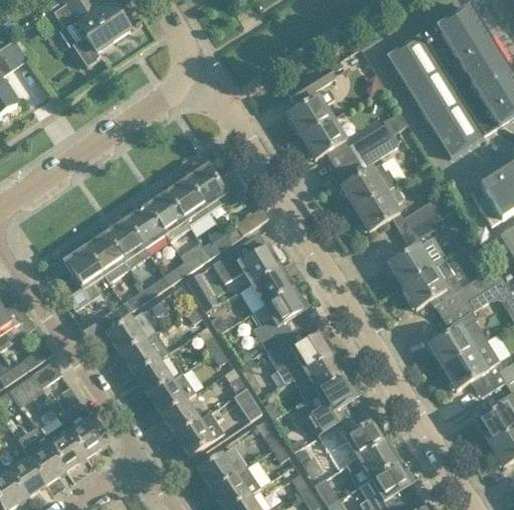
[(63,0),(65,3),(52,11),(63,27),(69,23),(80,39),(71,44),(87,66),(101,57),(97,50),(127,30),(128,30),(129,30),(111,3),(100,10),(93,0),(63,0)]
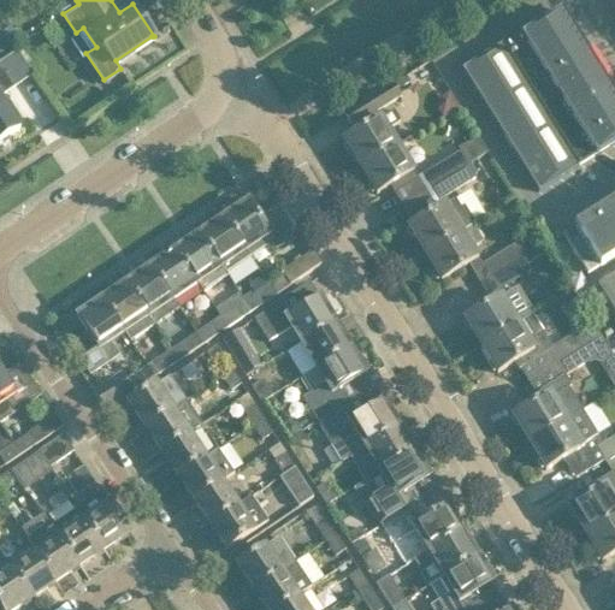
[(503,42),(516,63),(573,27),(561,6),(503,42)]
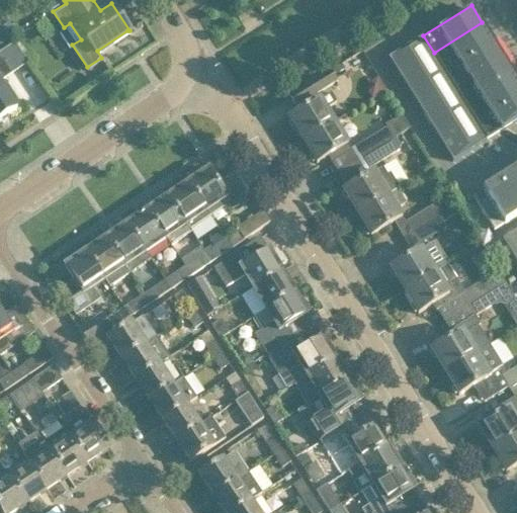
[(388,55),(400,74),(451,158),(487,136),(481,127),(516,104),(516,78),(482,22),(434,53),(423,35),(422,33),(388,55)]
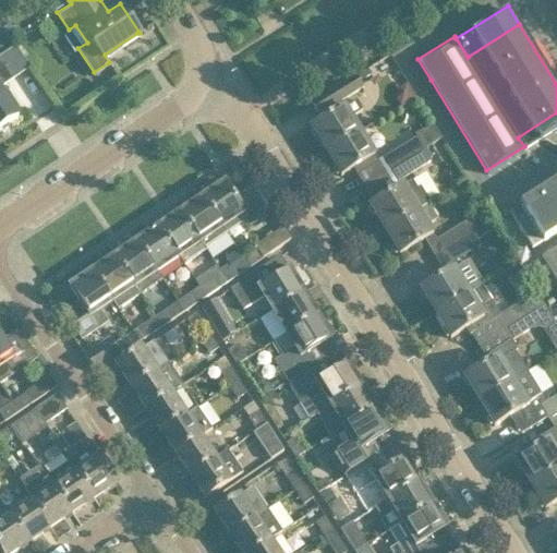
[(2,26),(0,27),(0,44),(10,37),(2,26)]
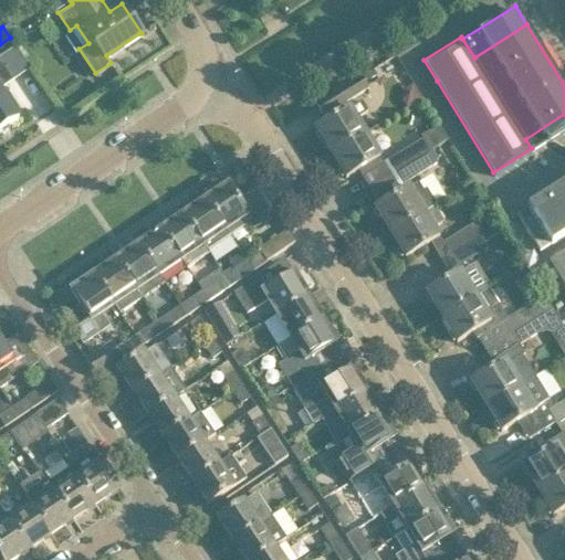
[(0,125),(18,115),(0,88),(0,84),(30,65),(16,43),(0,52),(0,125)]
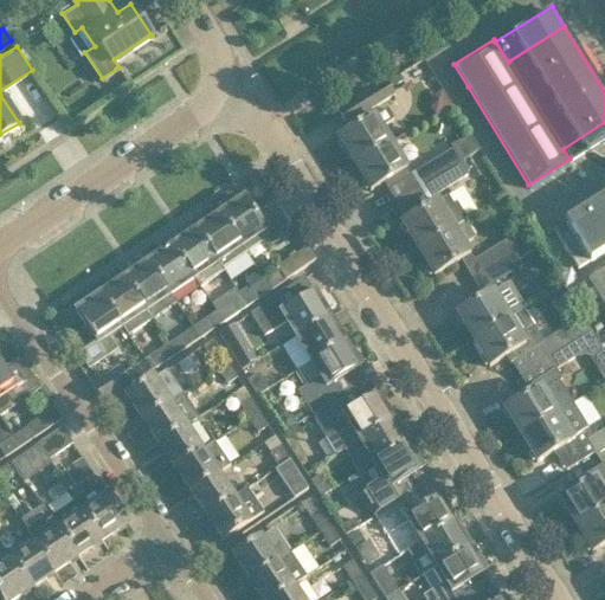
[(394,91),(386,78),(338,108),(346,121),(394,91)]
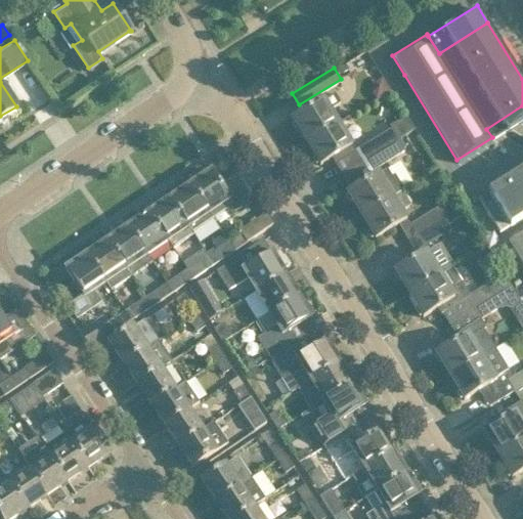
[(299,125),(307,138),(338,119),(330,106),(340,100),(334,90),(292,116),(297,126),(299,125)]
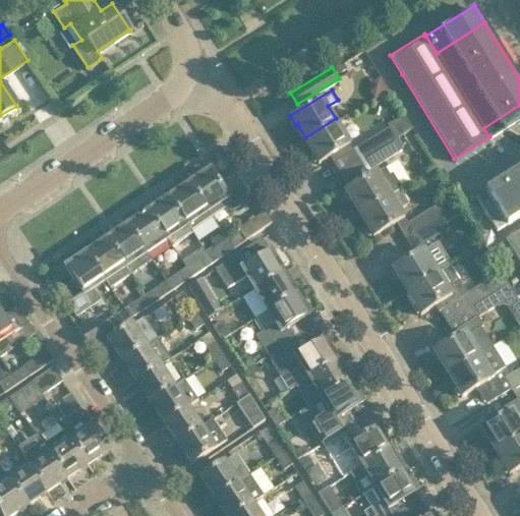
[(519,105),(483,128),(489,136),(519,117),(519,105)]
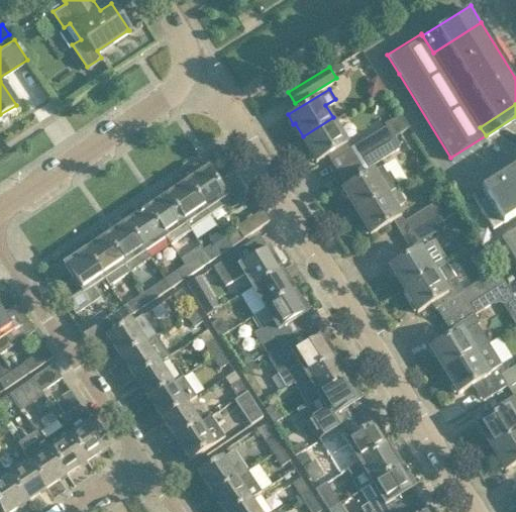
[(309,150),(315,160),(326,152),(330,159),(351,146),(333,117),(303,136),(311,149),(309,150)]
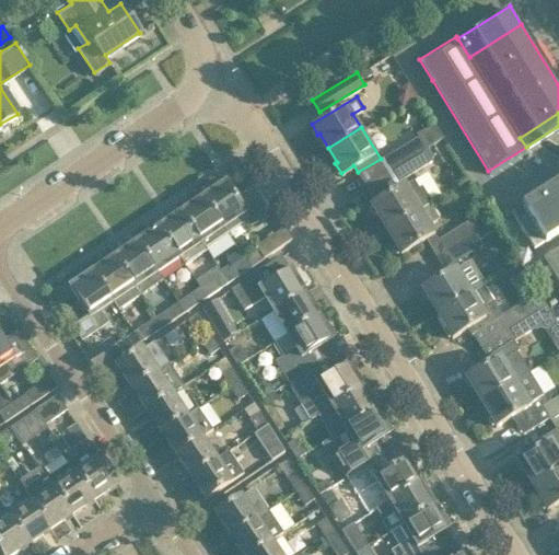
[(382,155),(388,168),(422,146),(416,135),(382,155)]
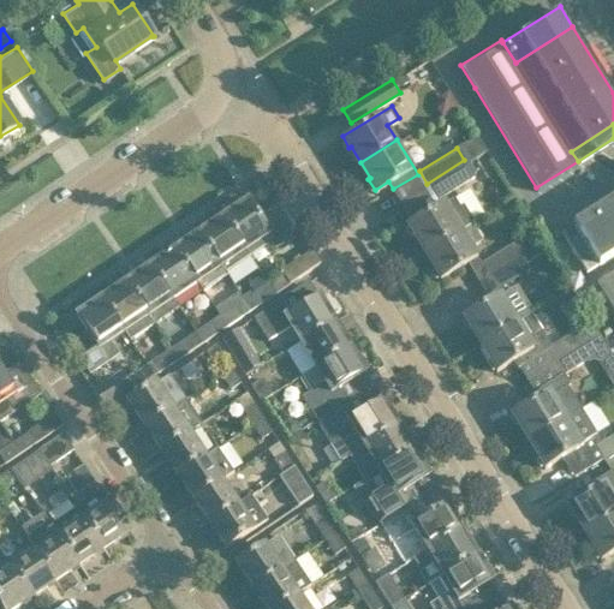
[(464,160),(427,184),(435,196),(472,174),(464,160)]
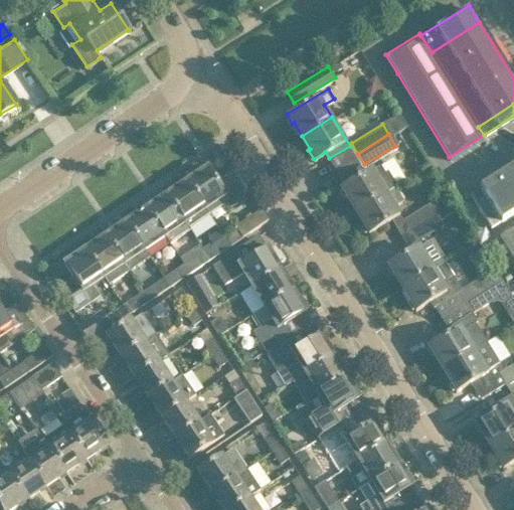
[(356,208),(384,191),(394,184),(385,170),(384,170),(380,163),(341,187),(346,196),(347,195),(356,208)]
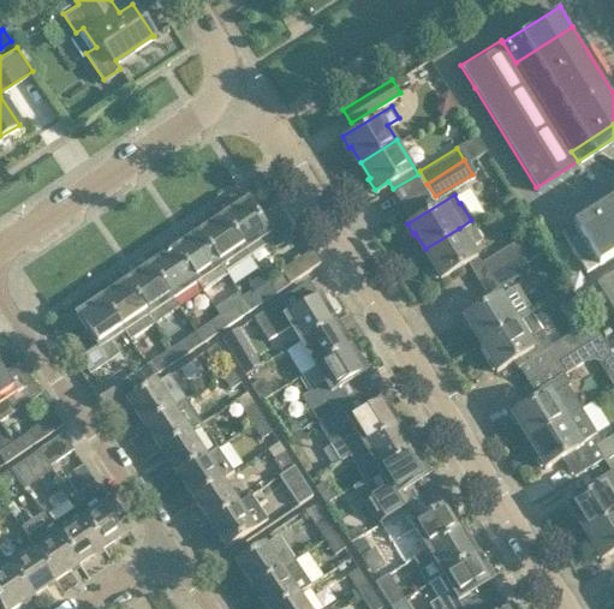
[(613,195),(573,221),(561,230),(586,269),(613,251),(613,195)]
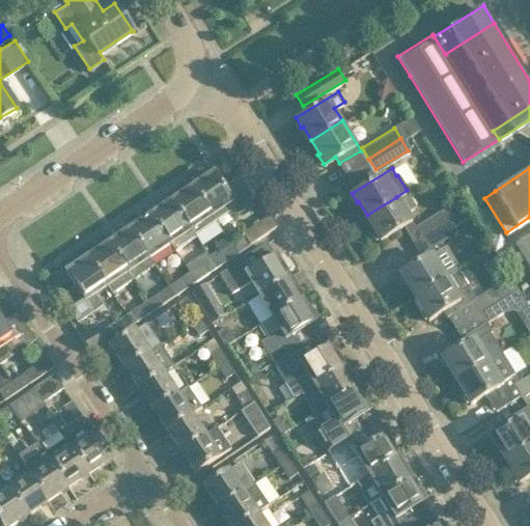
[(213,170),(191,185),(211,215),(214,220),(227,211),(230,215),(254,199),(239,174),(238,175),(239,178),(225,188),(223,185),(213,170)]
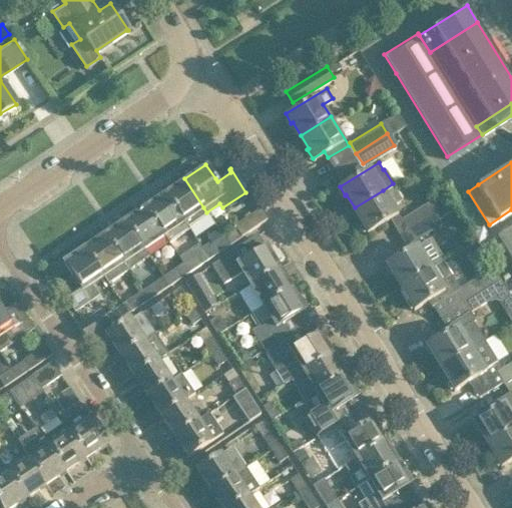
[(206,212),(203,207),(184,178),(164,192),(186,225),(206,212)]
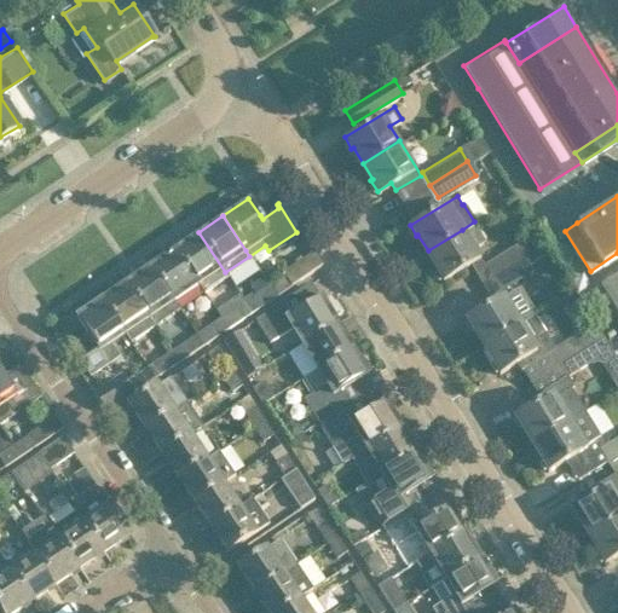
[(474,221),(462,230),(428,250),(437,266),(435,267),(443,278),(483,254),(477,244),(485,238),(474,221)]
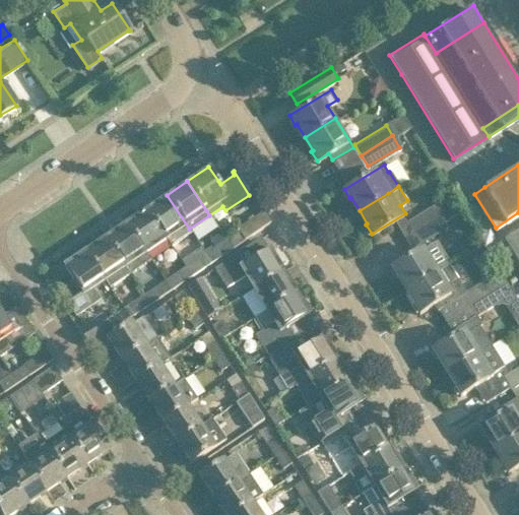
[(146,208),(166,238),(170,244),(190,230),(189,229),(167,195),(146,208)]
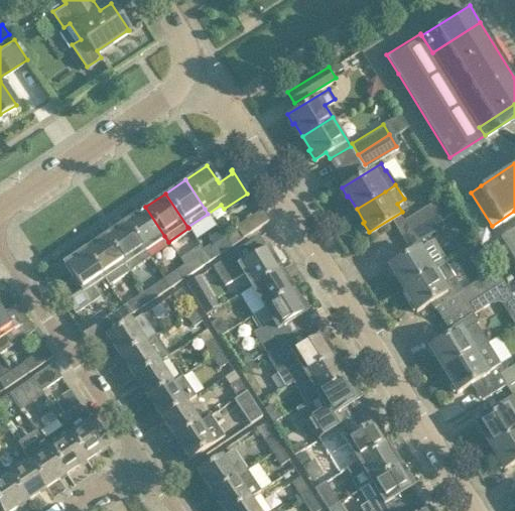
[(394,223),(401,234),(417,224),(437,212),(430,201),(394,223)]
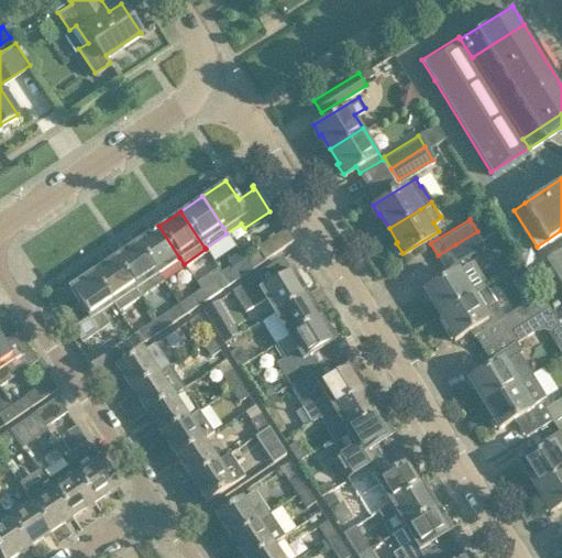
[(158,226),(135,241),(157,273),(179,258),(158,226)]
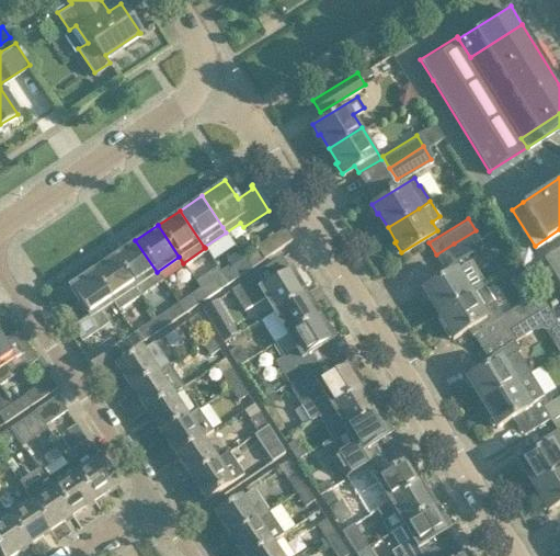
[(292,237),(284,225),(256,244),(264,256),(273,250),(292,237)]
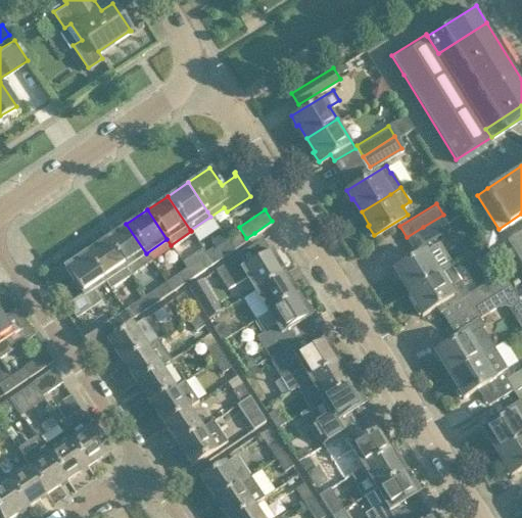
[(443,215),(423,227),(407,237),(414,248),(430,239),(451,227),(443,215)]
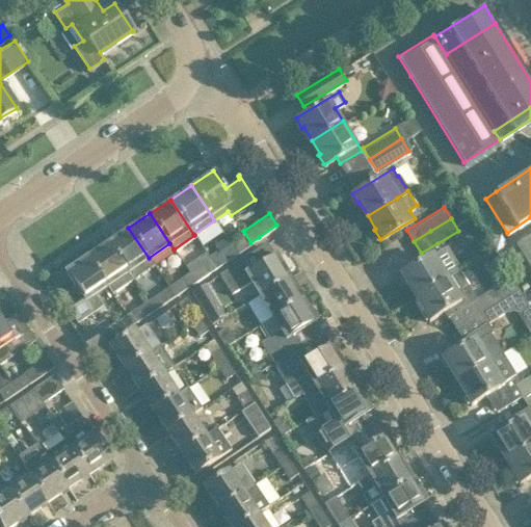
[(128,228),(108,241),(128,271),(132,278),(153,264),(149,258),(128,228)]
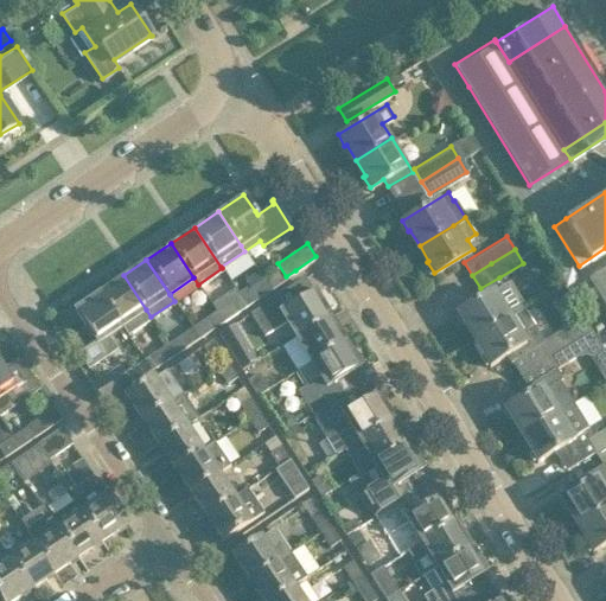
[(605,264),(587,277),(605,308),(605,264)]
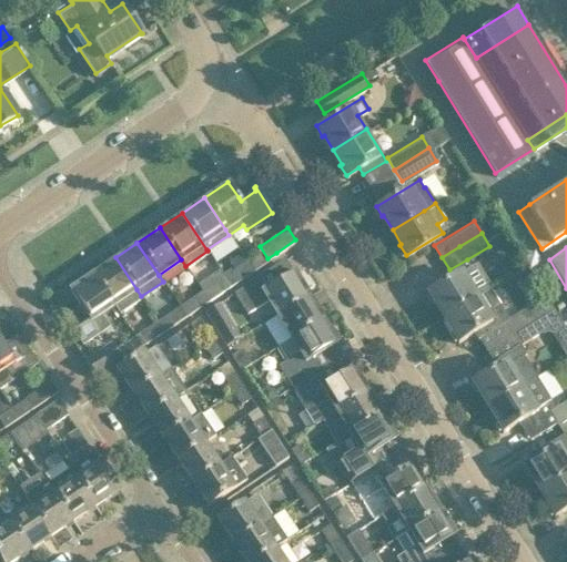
[(261,249),(245,258),(252,268),(267,259),(261,249)]
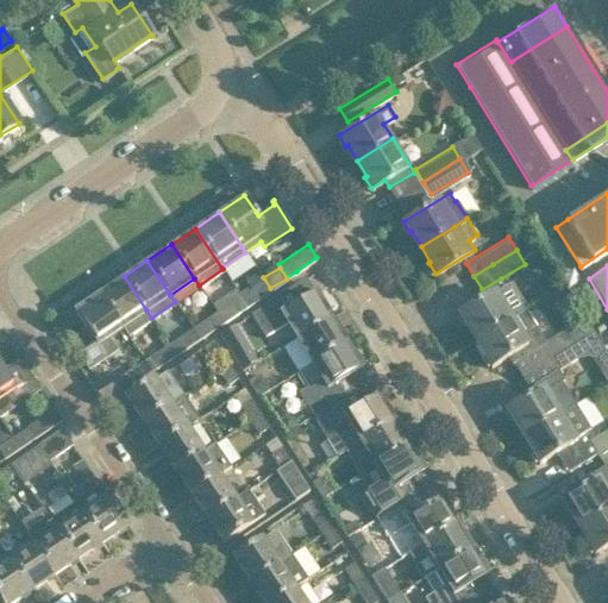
[(100,291),(123,325),(127,333),(151,318),(146,311),(124,276),(100,291)]
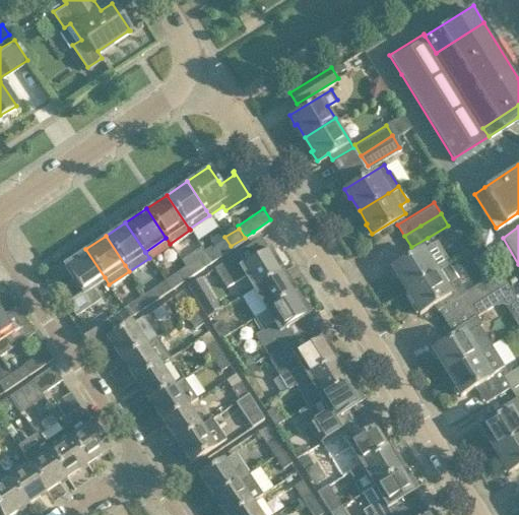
[(217,255),(231,246),(224,237),(211,246),(217,255)]
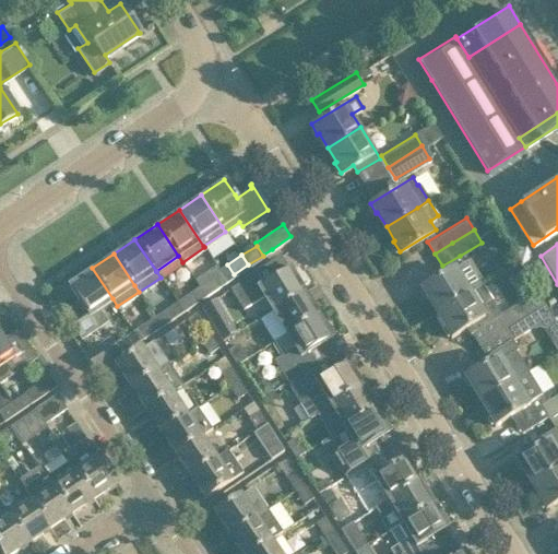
[(428,295),(437,310),(481,283),(482,283),(467,259),(456,264),(420,286),(427,296),(428,295)]
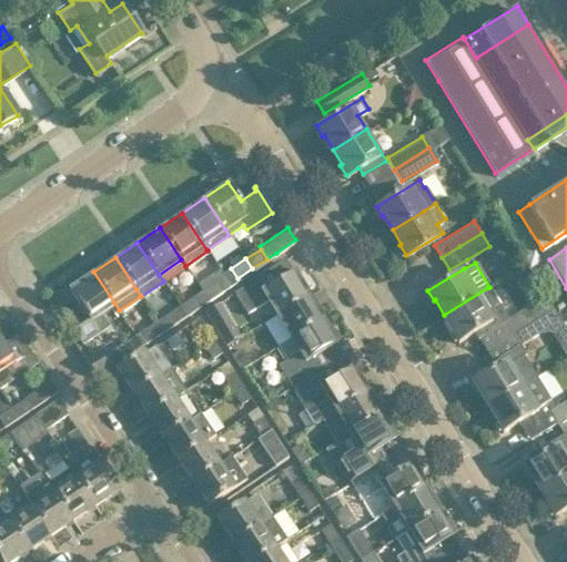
[(266,299),(275,314),(309,294),(294,271),(295,271),(294,269),(267,286),(261,274),(234,290),(246,312),(266,299)]
